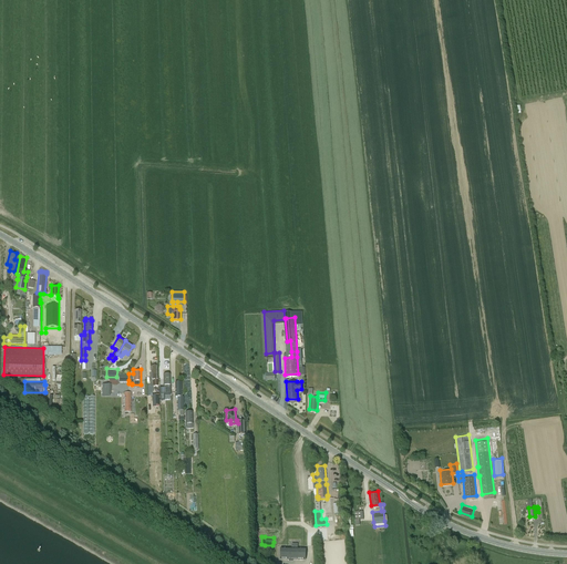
[(305,546),(280,546),(280,557),(306,557),(305,546)]
